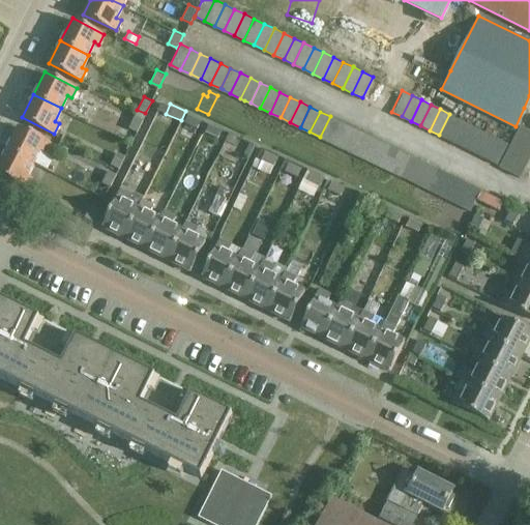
[(128,126),(138,129),(144,117),(136,113),(128,126)]
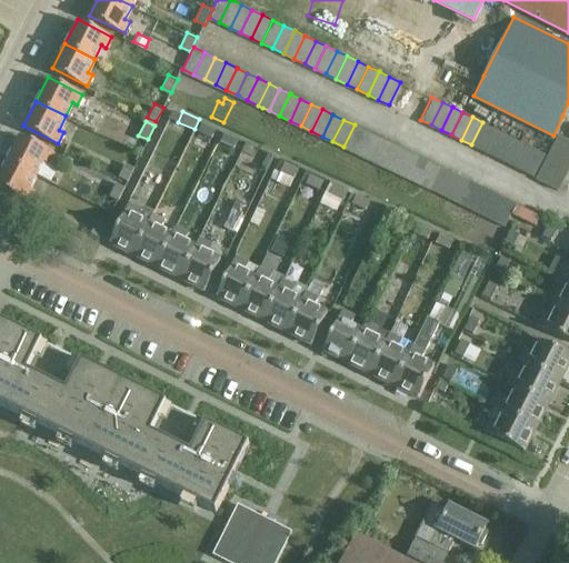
[(199,130),(212,136),(217,128),(202,121),(199,130)]
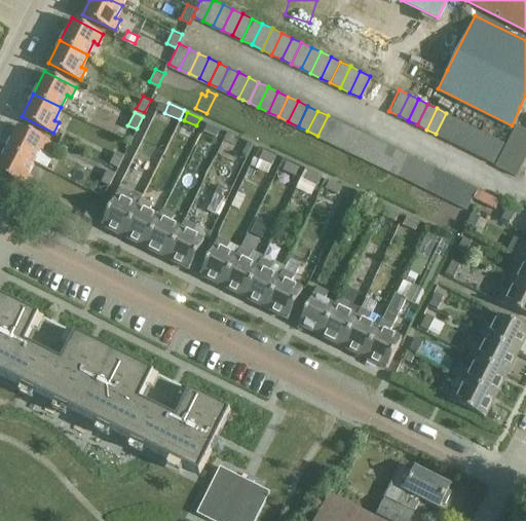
[(436,134),(446,139),(456,117),(446,113),(436,134)]
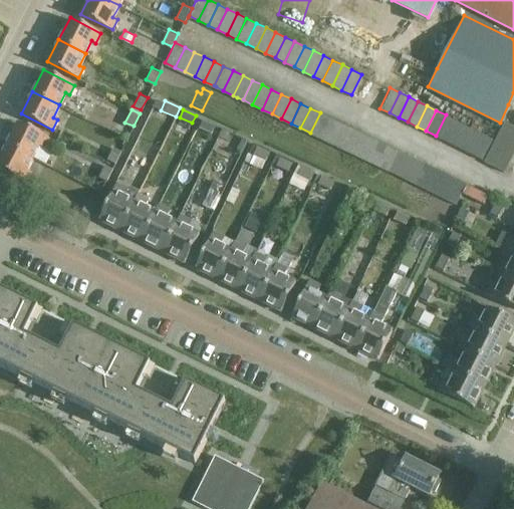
[(320,112),(310,133),(320,138),(329,117),(320,112)]
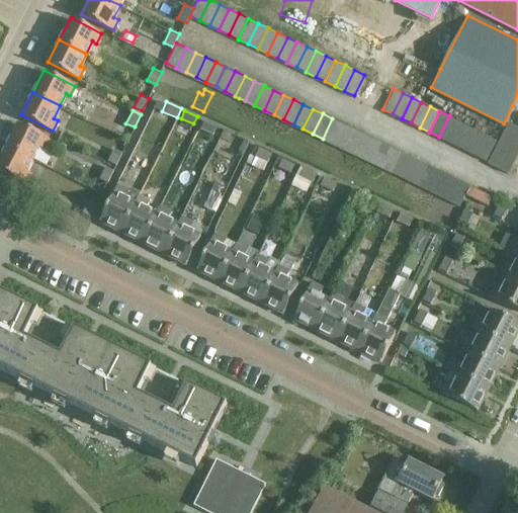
[(439,137),(448,141),(458,120),(449,115),(439,137)]
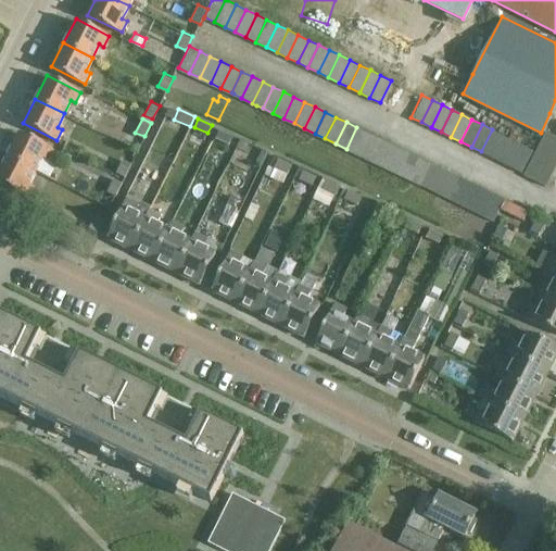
[(346,149),(356,153),(367,133),(356,127),(346,149)]
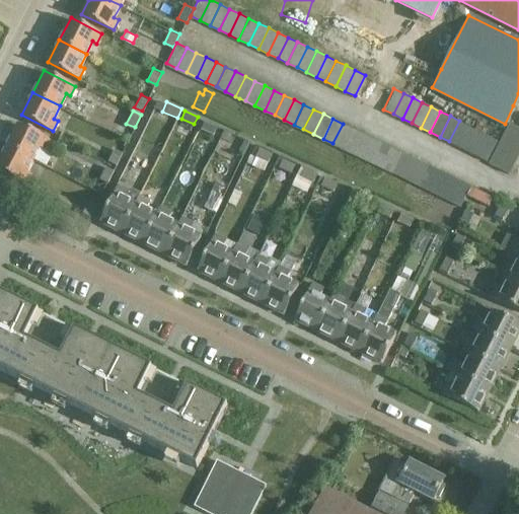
[(204,120),(201,127),(209,131),(214,133),(217,126),(204,120)]
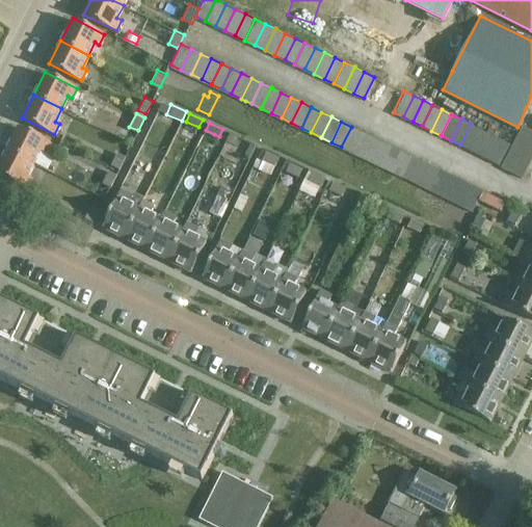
[(460,145),(470,150),(480,128),(471,124),(460,145)]
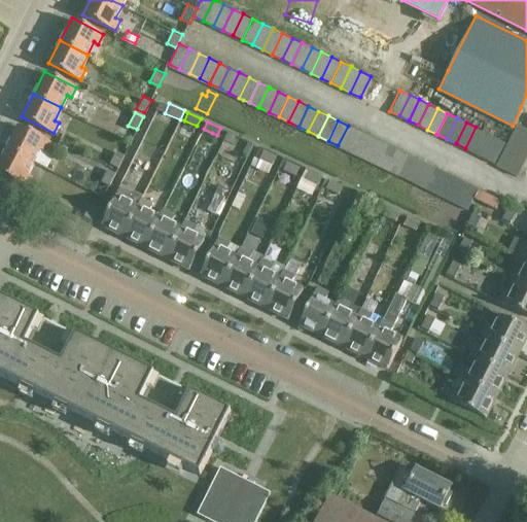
[(512,133),(526,140),(526,127),(517,123),(512,133)]
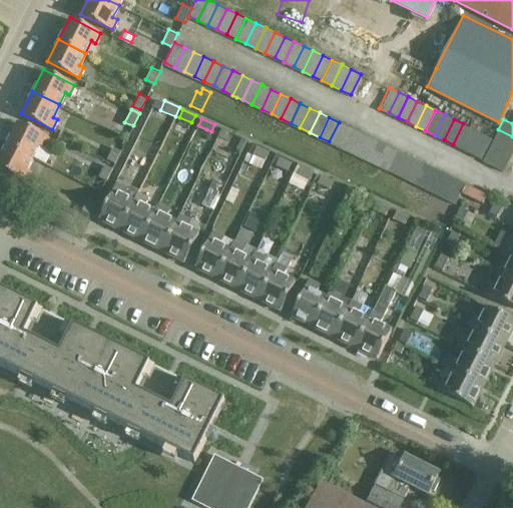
[(17,121),(6,143),(33,156),(39,144),(43,146),(48,136),(17,121)]
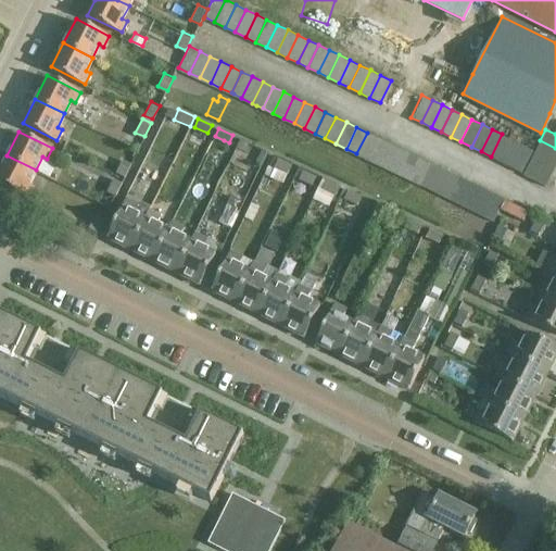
[(356,153),(367,159),(377,138),(367,133),(356,153)]
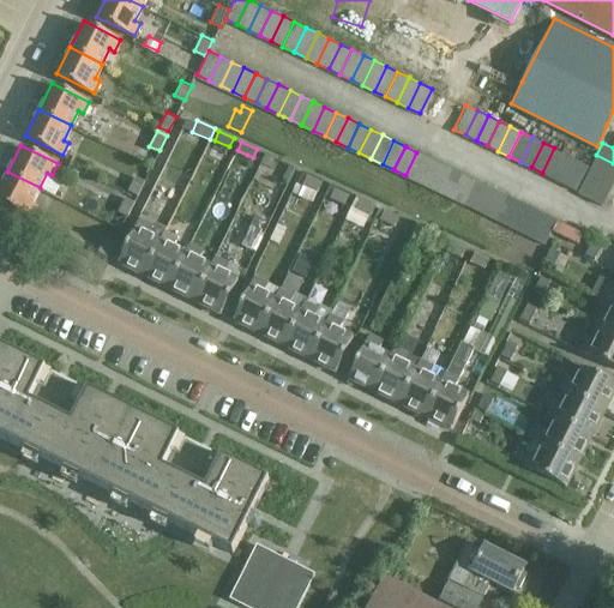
[(565,154),(554,148),(542,173),(553,178),(565,154)]
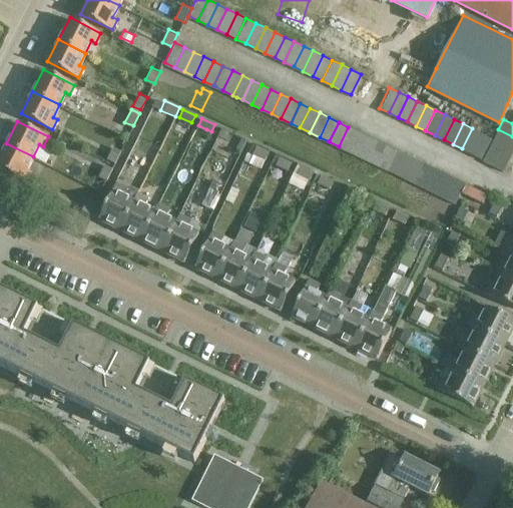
[(221,125),(218,133),(227,137),(231,130),(221,125)]
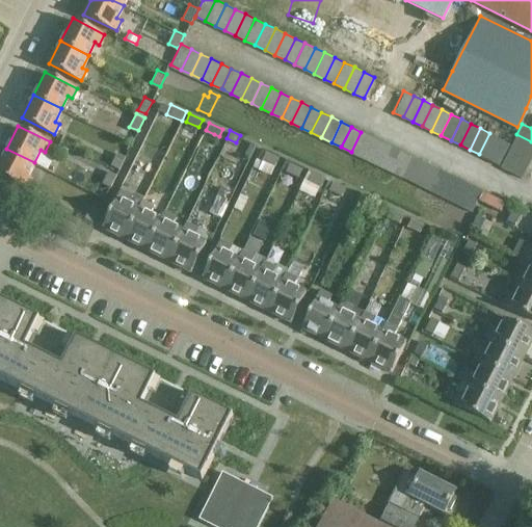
[(351,152),(362,157),(371,136),(361,132),(351,152)]
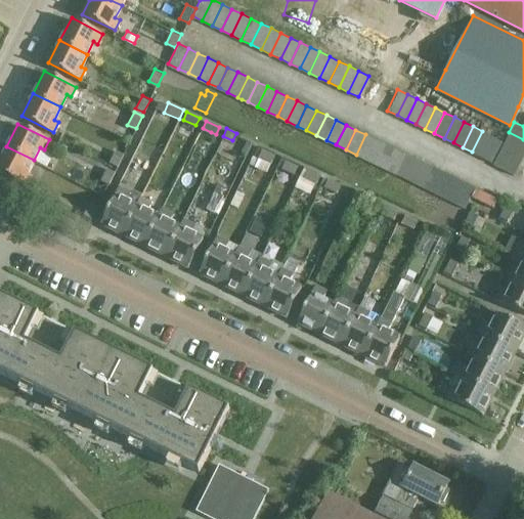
[(472,152),(481,157),(491,135),(482,131),(472,152)]
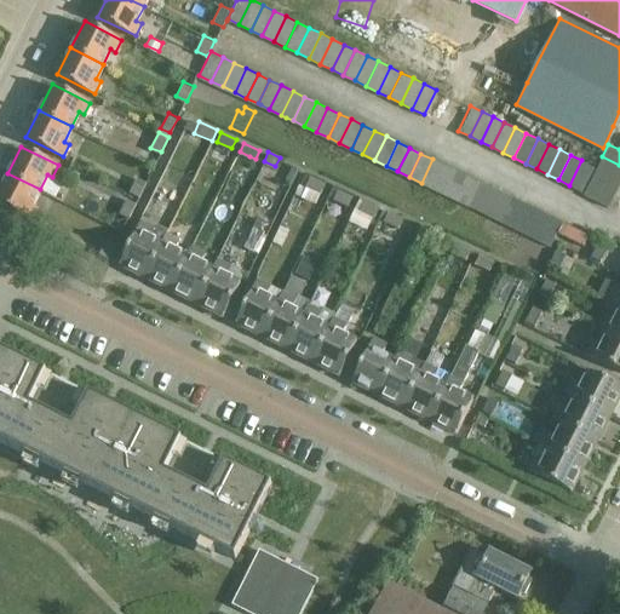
[(619,178),(619,165),(602,156),(596,168),(619,179),(619,178)]
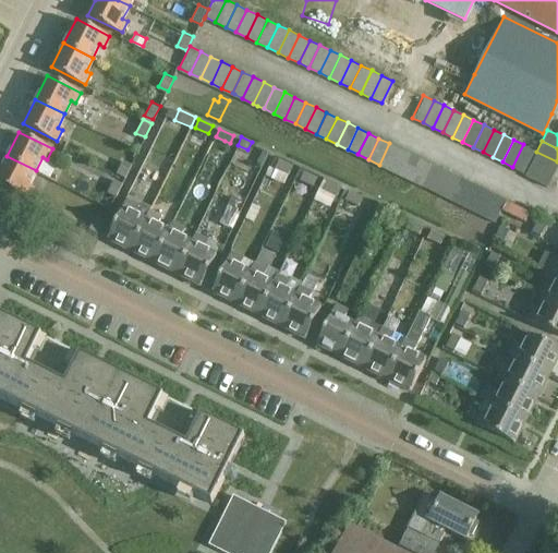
[(379,165),(389,169),(400,148),(389,143),(379,165)]
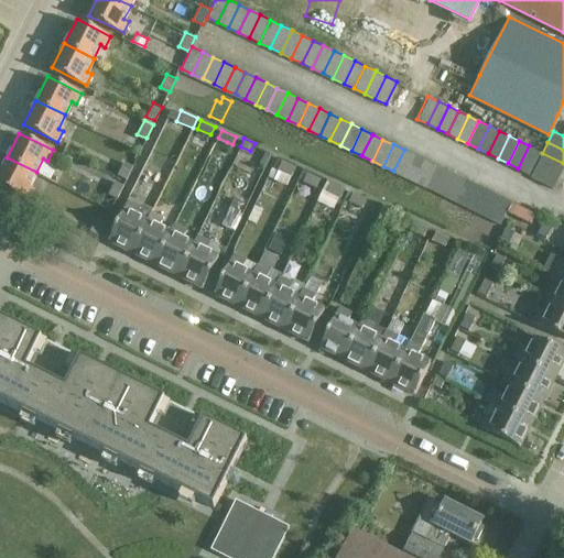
[(540,151),(529,145),(518,168),(529,173),(540,151)]
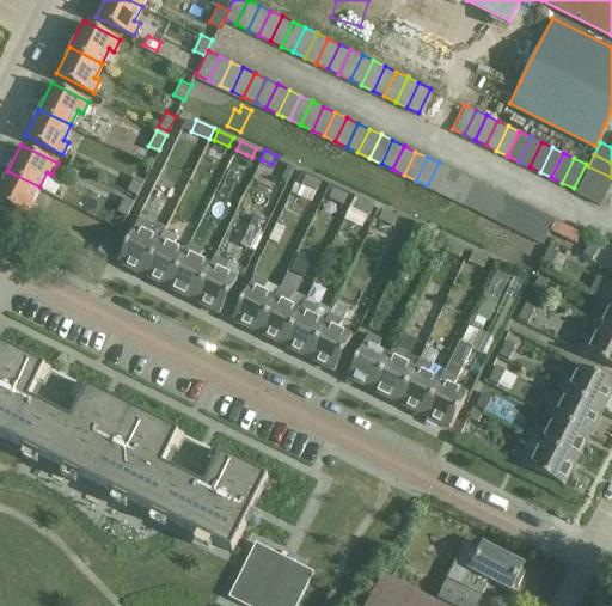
[(427,185),(439,191),(450,169),(439,163),(427,185)]
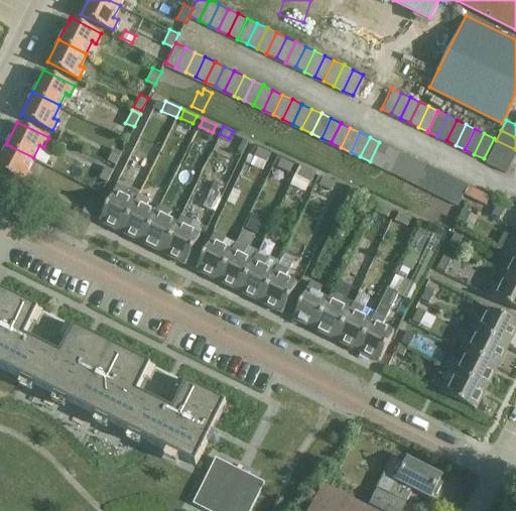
[(515,149),(496,140),(491,150),(511,159),(515,149)]
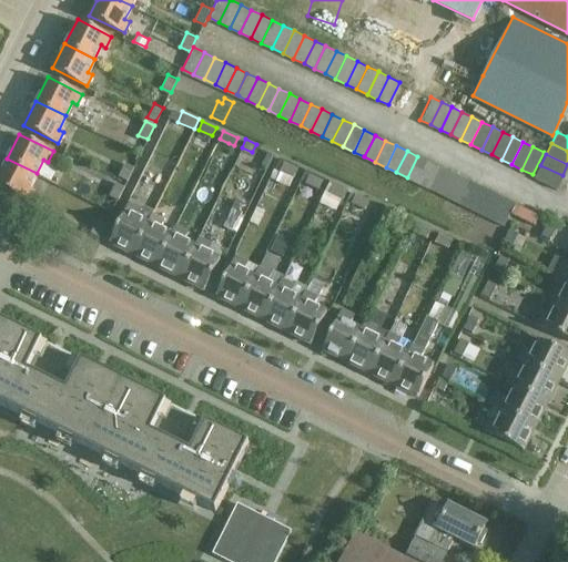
[(407,177),(417,183),(428,161),(417,156),(407,177)]
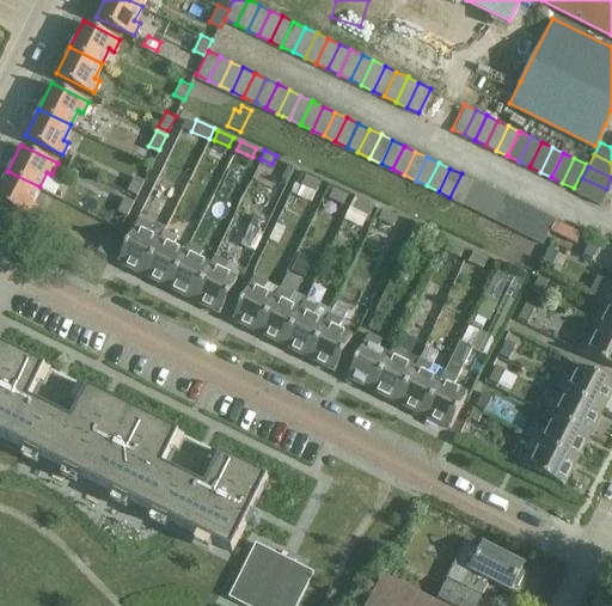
[(40,187),(7,171),(0,184),(0,201),(31,216),(36,204),(31,202),(40,187)]
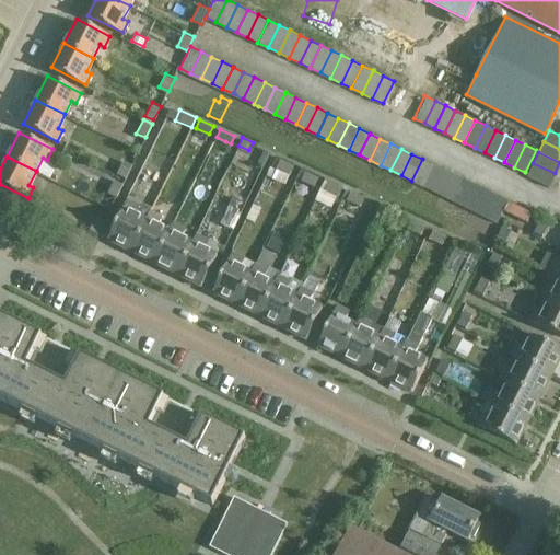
[(124,158),(117,172),(126,176),(132,162),(124,158)]
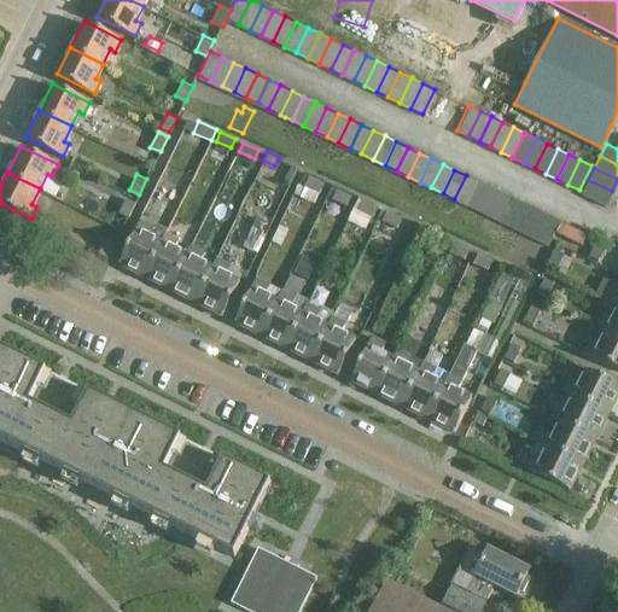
[(320,191),(325,182),(309,175),(305,185),(320,191)]
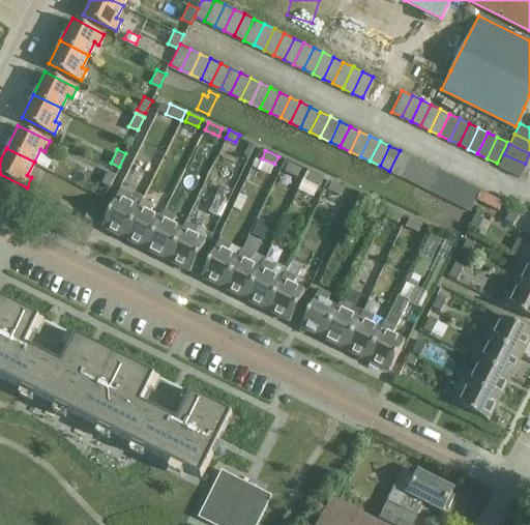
[(389,171),(400,175),(410,155),(400,150),(389,171)]
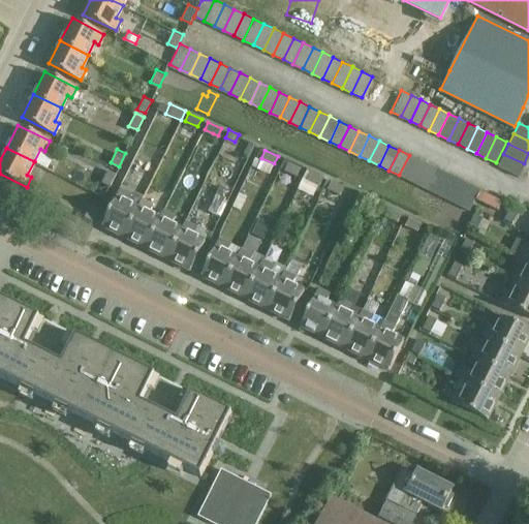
[(524,163),(503,154),(498,164),(519,174),(524,163)]
